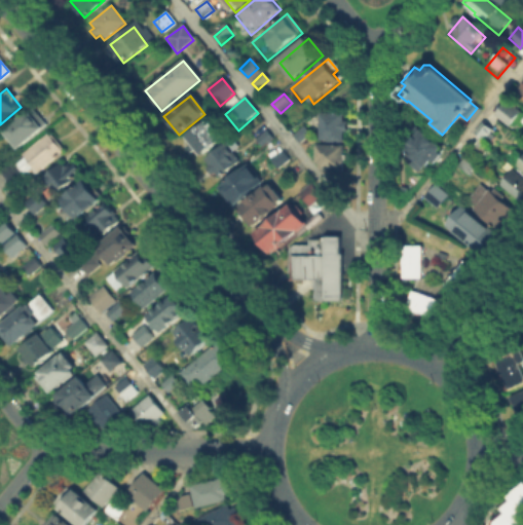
[(522,115),(512,129),(496,117),(508,103),(522,115)]
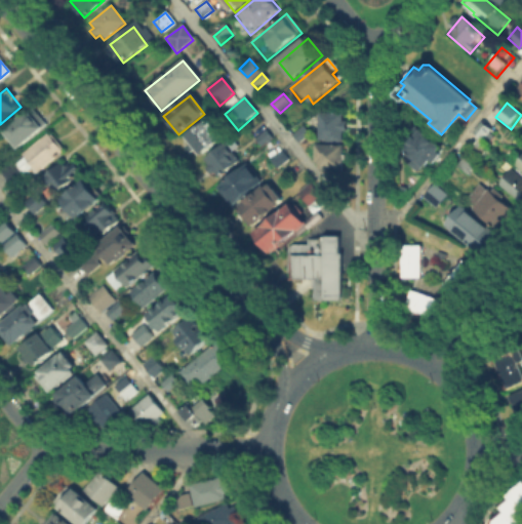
[(0,130),(14,148),(45,123),(30,105),(0,128),(0,130)]
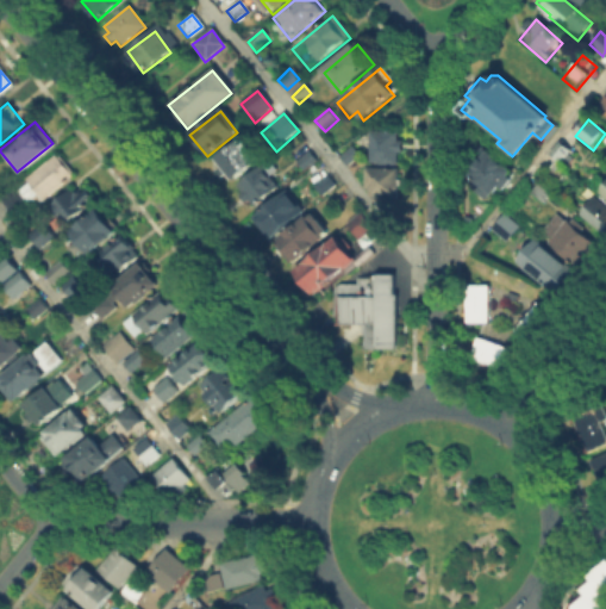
[(368,165),(368,132),(399,132),(399,165),(368,165)]
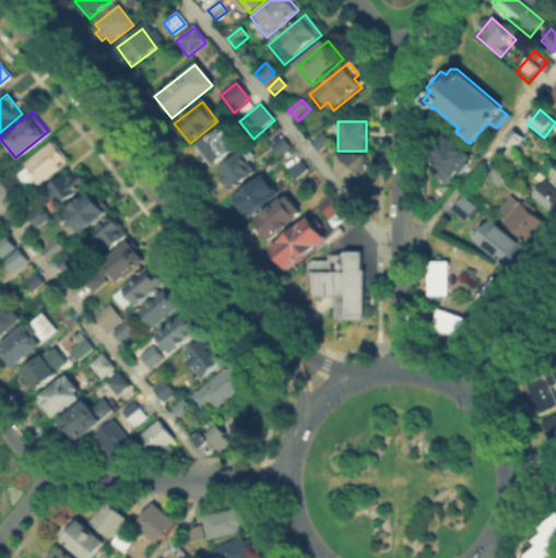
[(504,141),(513,128),(523,137),(513,149),(504,141)]
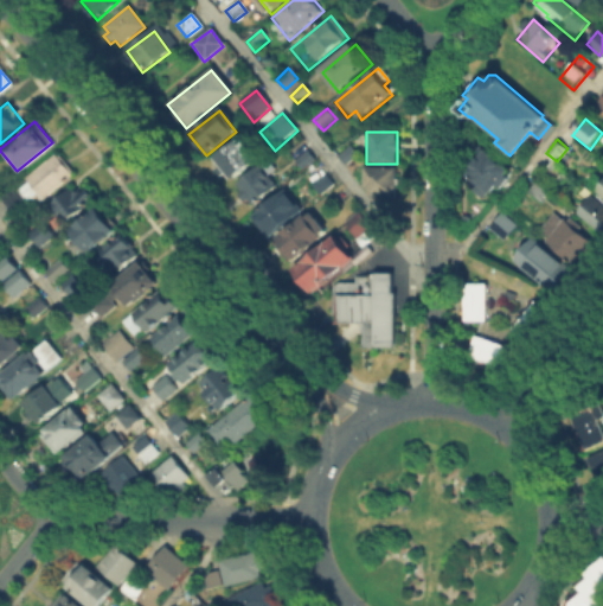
[(215,160),(236,141),(254,163),(231,180),(215,160)]
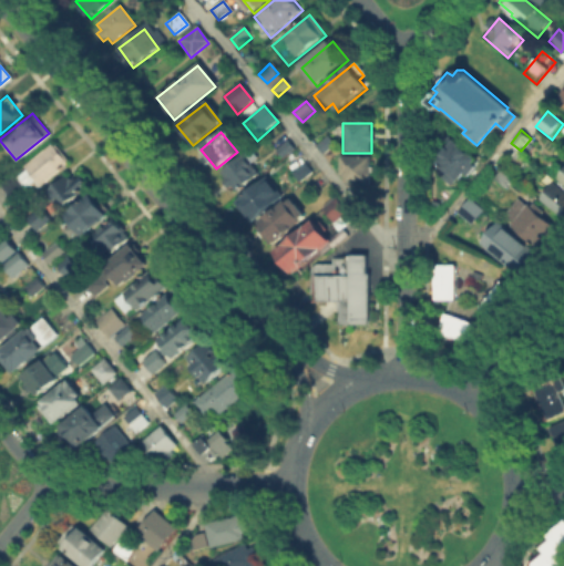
[(448,185),(439,177),(443,171),(431,160),(450,137),(473,157),(470,162),(474,165),(465,175),(462,173),(455,181),(453,178),(448,185)]
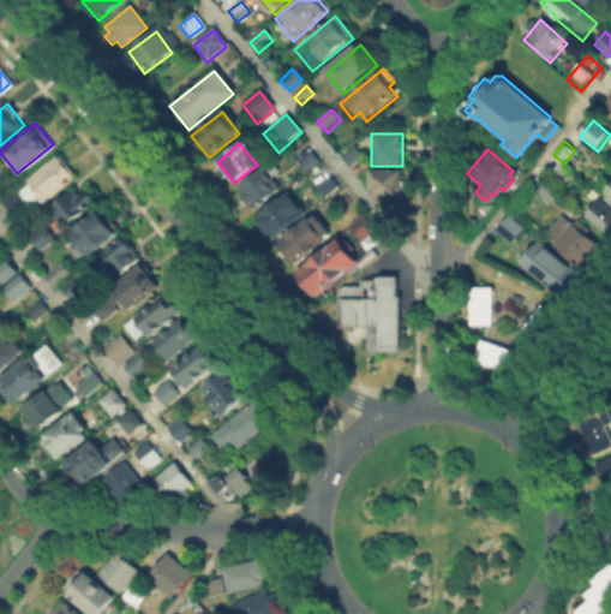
[(354,150),(361,158),(348,170),(341,161),(354,150)]
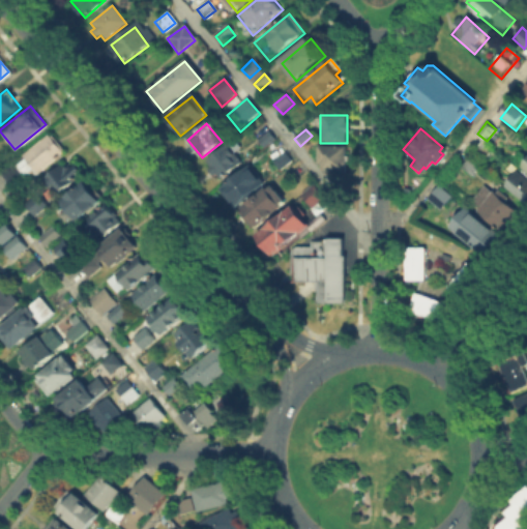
[(256,141),(267,130),(275,140),(263,150),(256,141)]
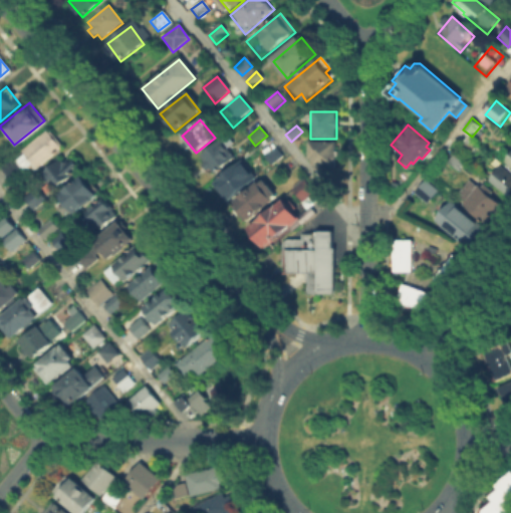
[(35,167),(23,150),(47,131),(60,149),(35,167)]
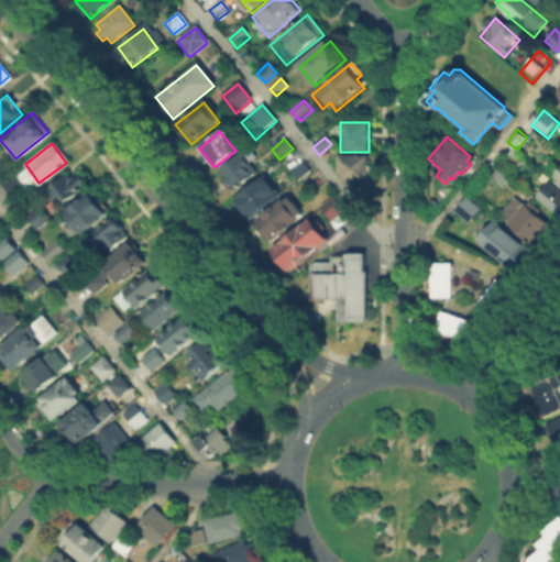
[(512,152),(525,162),(515,175),(502,164),(512,152)]
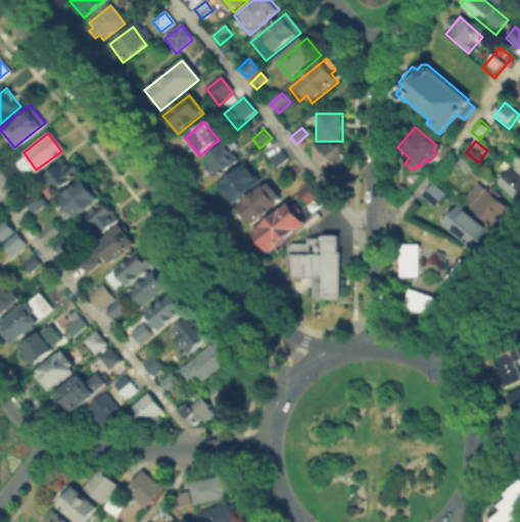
[(225,145),(237,160),(213,179),(200,163),(225,145)]
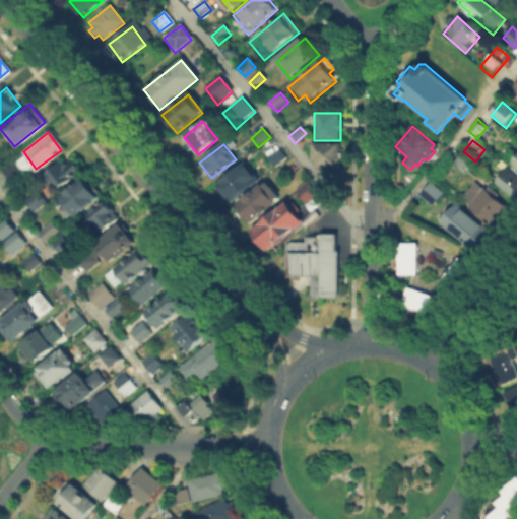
[(311,171),(311,146),(340,147),(339,171),(311,171)]
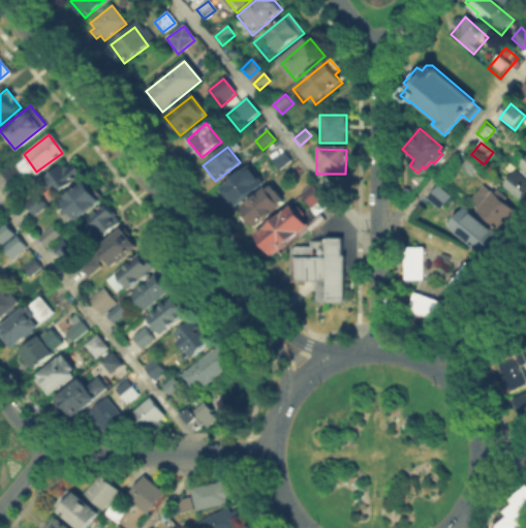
[(525,152),(516,165),(525,174),(525,152)]
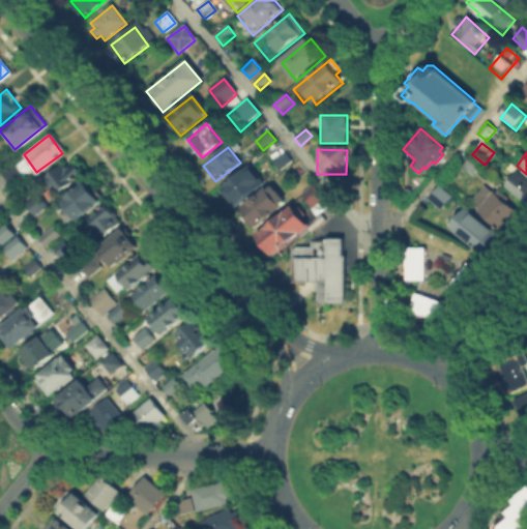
[(286,154),(292,162),(281,172),(274,165),(286,154)]
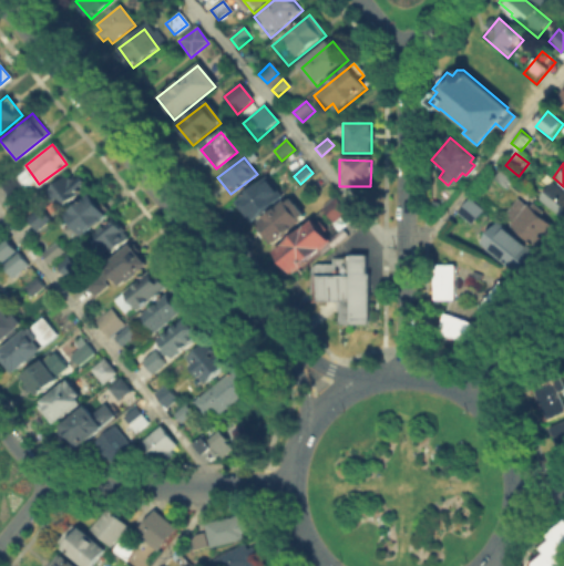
[(8,171),(0,176),(0,188),(4,195),(19,185),(8,171)]
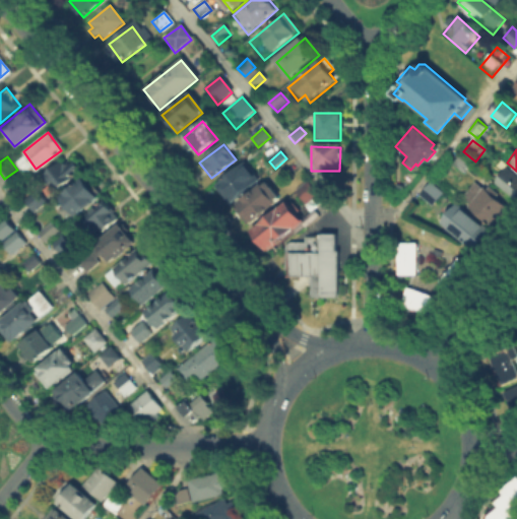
[(44,176),(62,160),(74,176),(56,191),(44,176)]
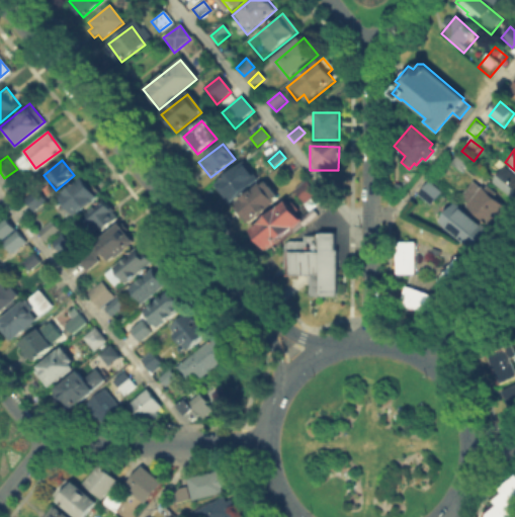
[(215,186),(244,162),(258,178),(229,203),(215,186)]
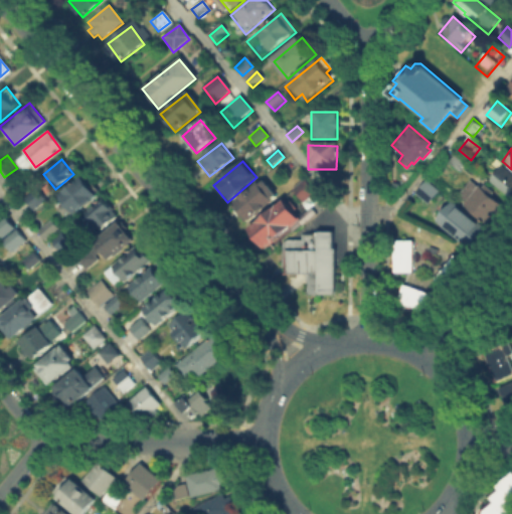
[(501,168),(511,176),(511,199),(490,182),(501,168)]
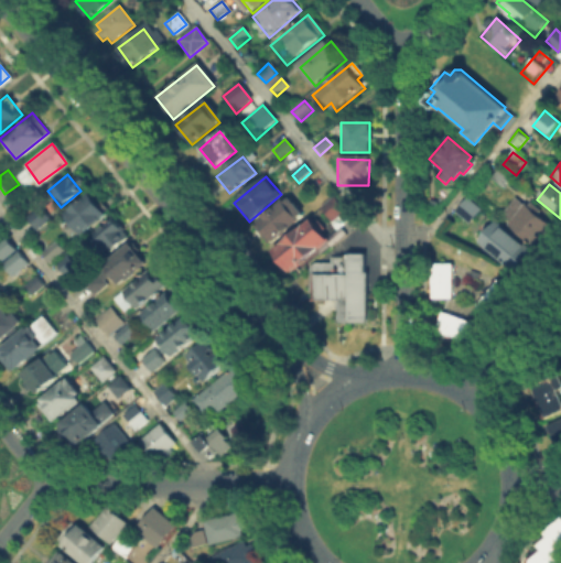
[(106,214),(82,234),(79,230),(69,239),(61,229),(71,220),(65,214),(89,194),(106,214)]
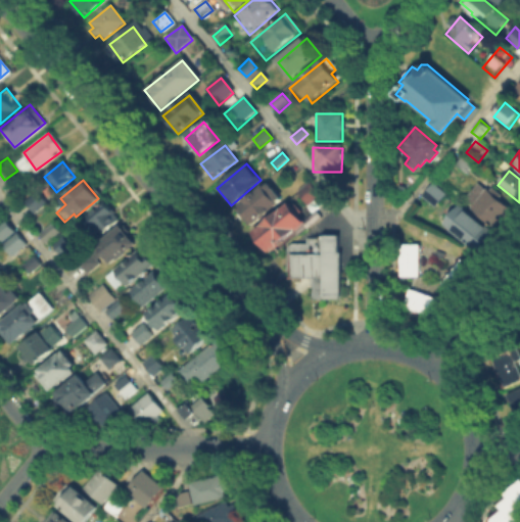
[(293,191),(306,181),(317,193),(303,203),(293,191)]
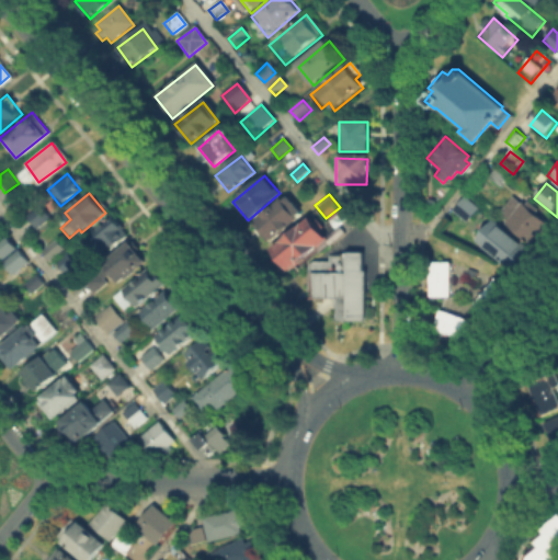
[(499,215),(515,195),(551,226),(535,244),(499,215)]
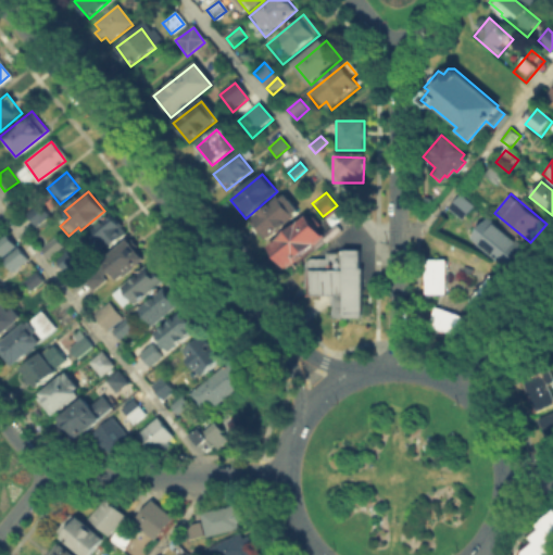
[(300,212),(269,239),(254,222),(285,194),(300,212)]
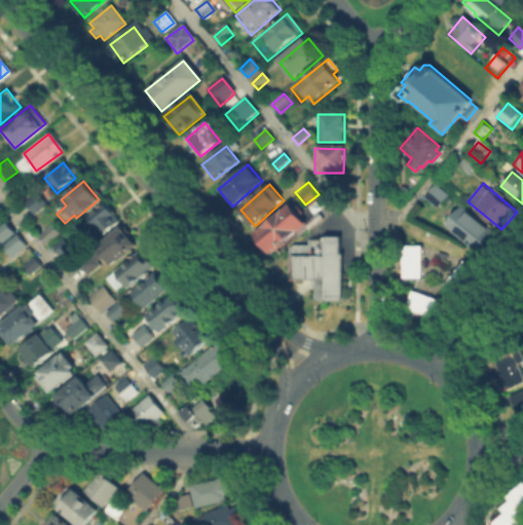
[(423,200),(435,186),(449,197),(438,212),(423,200)]
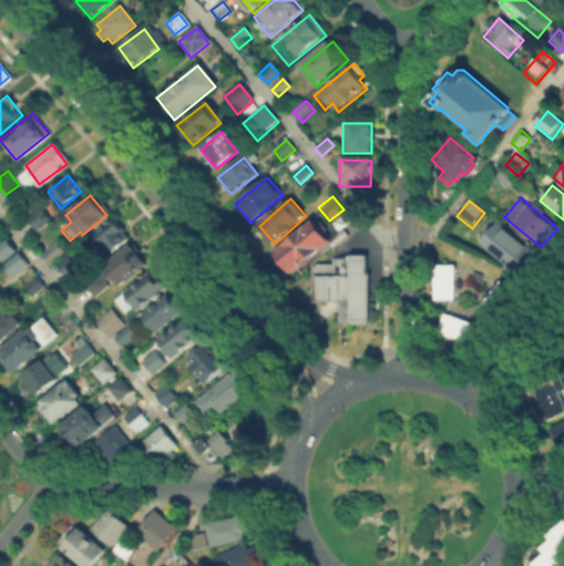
[(41,209),(49,220),(36,230),(28,219),(41,209)]
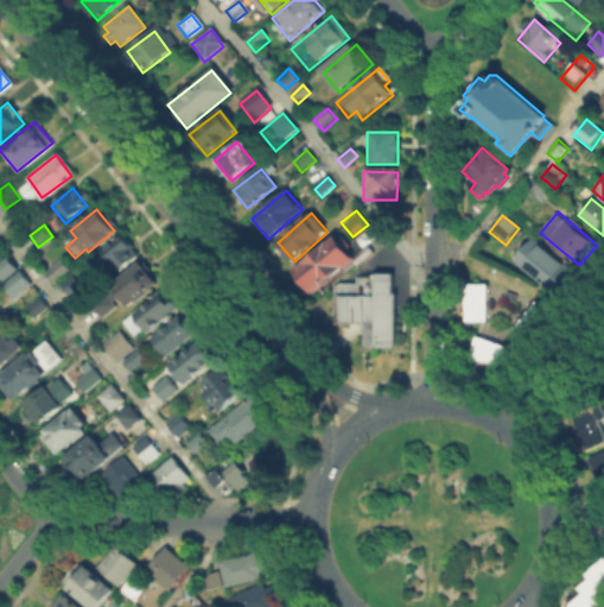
[(331,234),(350,258),(307,293),(288,270),(331,234)]
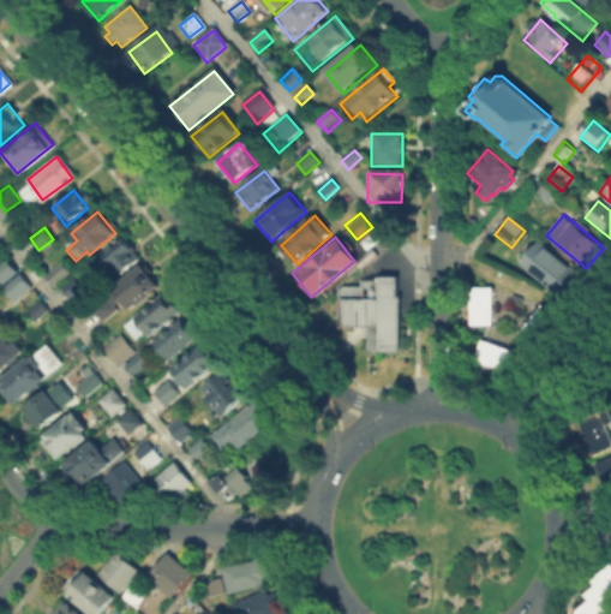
[(99,258),(120,240),(137,261),(115,279),(99,258)]
